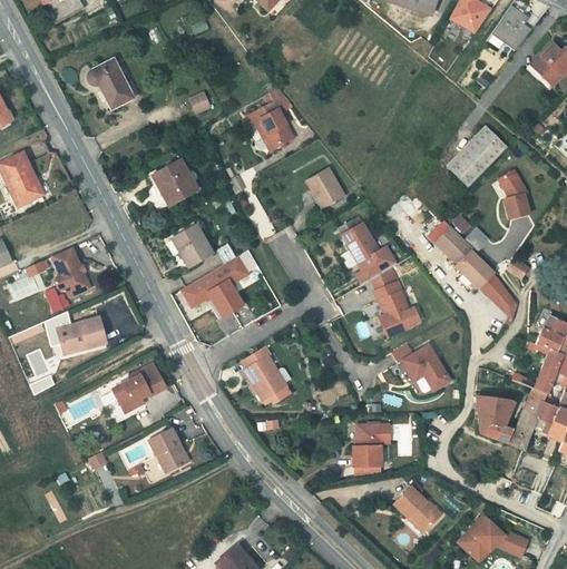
[(81,0),(49,0),(50,1),(46,3),(57,26),(88,11),(81,0)]
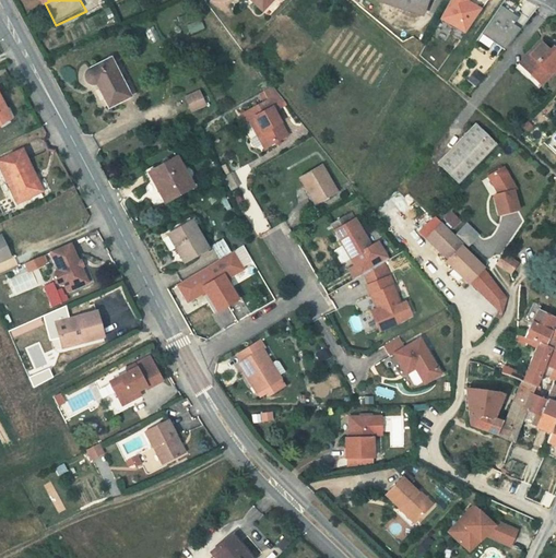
[(252,0),(263,10),(273,0),(252,0)]
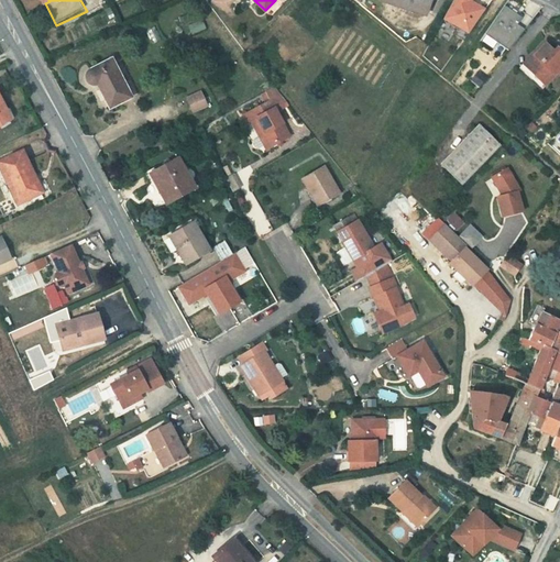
[(395,0),(427,11),(430,0),(395,0)]
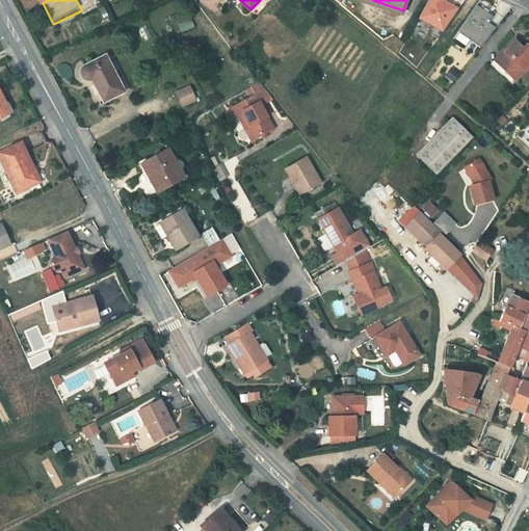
[(449,0),(426,0),(419,14),(443,27),(457,5),(449,0)]
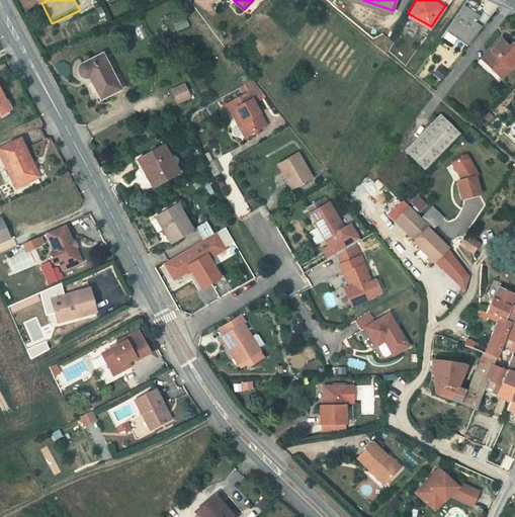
[(481,10),(463,1),(445,27),(466,42),(484,21),(477,17),(481,10)]
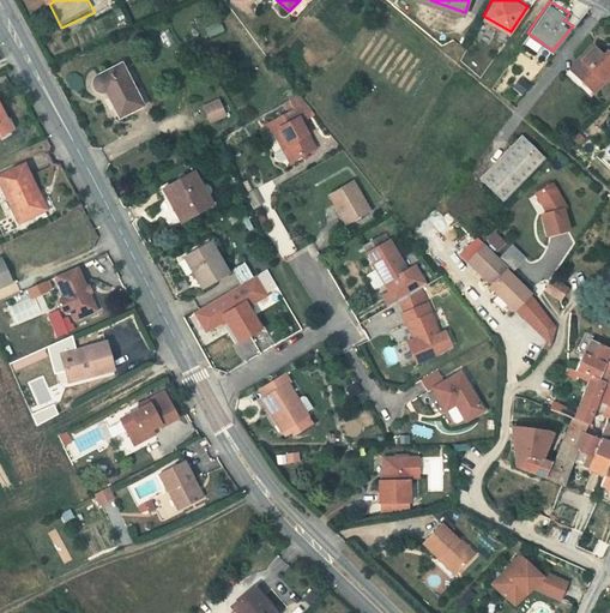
[(609,50),(604,54),(596,47),(574,68),(596,89),(609,73),(609,50)]
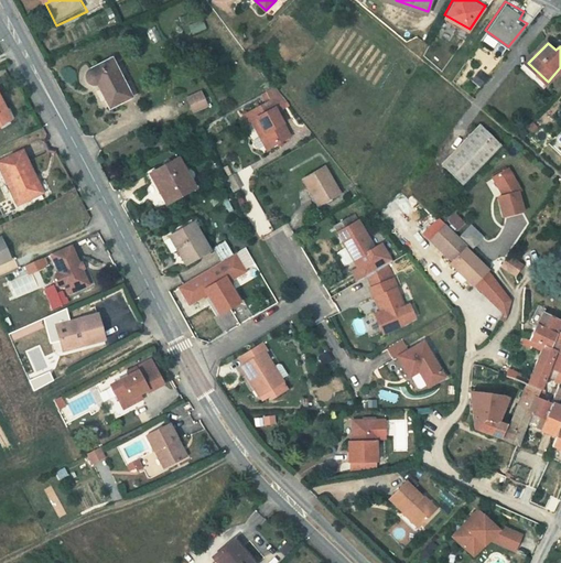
[(116,61),(105,66),(93,71),(92,73),(90,75),(90,78),(90,80),(92,84),(94,85),(97,87),(99,87),(103,86),(114,108),(137,98),(119,60),(116,61)]
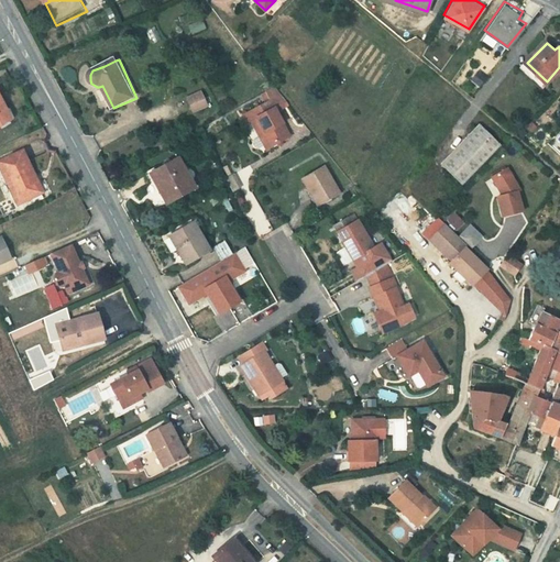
[(208,85),(196,94),(204,107),(217,98),(208,85)]
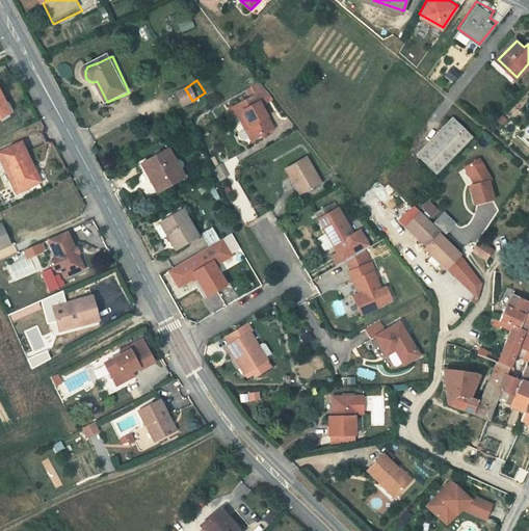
[(232,113),(238,111),(253,136),(272,126),(254,93),(229,106),(232,113)]
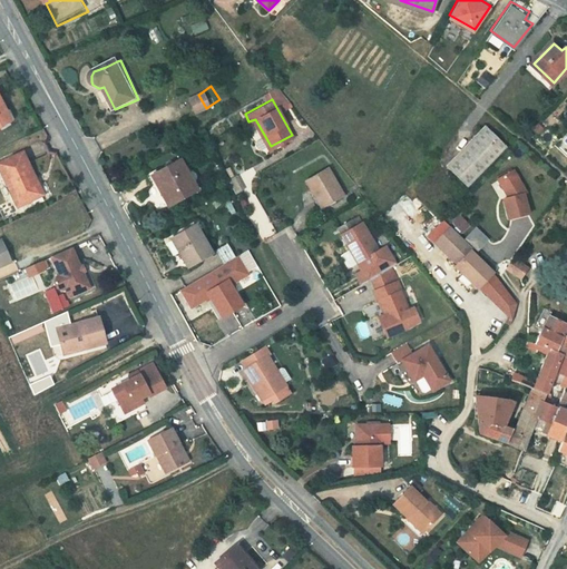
[(447,165),(468,186),(507,146),(486,125),(447,165)]
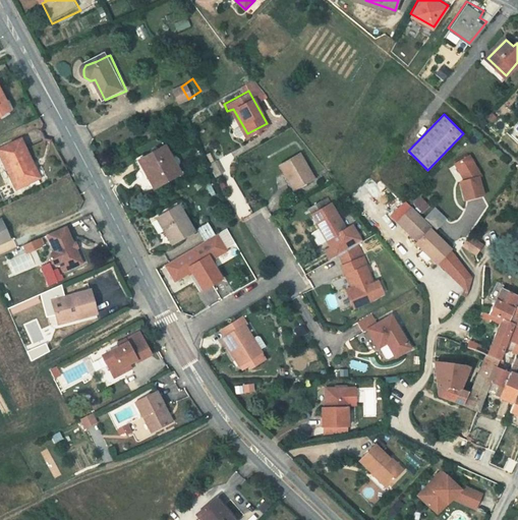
[(20,135),(0,145),(0,149),(17,185),(39,175),(20,135)]
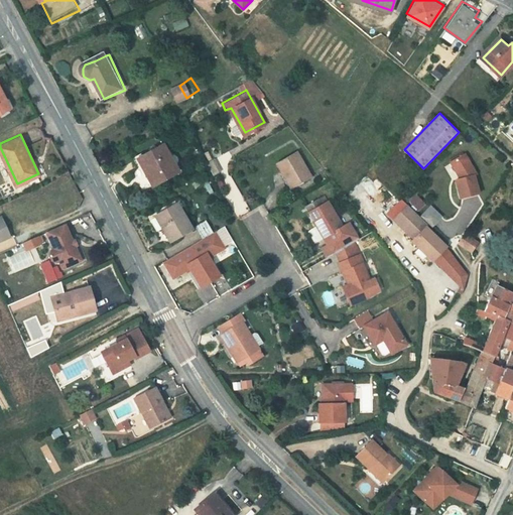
[(180,172),(165,145),(138,160),(140,165),(138,167),(135,169),(134,172),(133,175),(133,179),(133,182),(135,185),(135,186),(138,188),(140,190),(143,191),(146,191),(150,191),(152,189),(155,187),(156,186),(165,181),(180,172)]
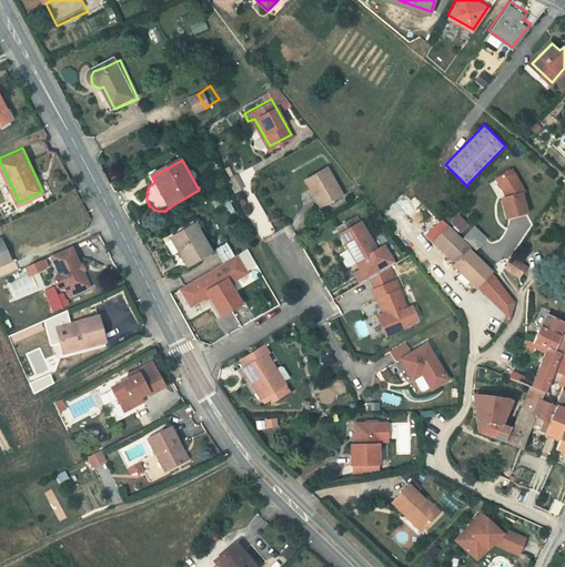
[(325,164),(302,178),(316,201),(339,188),(325,164)]
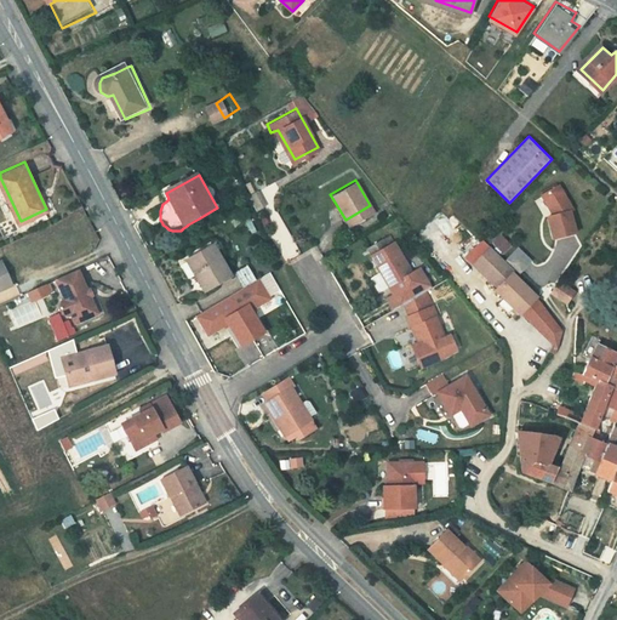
[(558,240),(580,234),(573,214),(578,211),(564,186),(547,197),(556,212),(550,216),(558,240)]
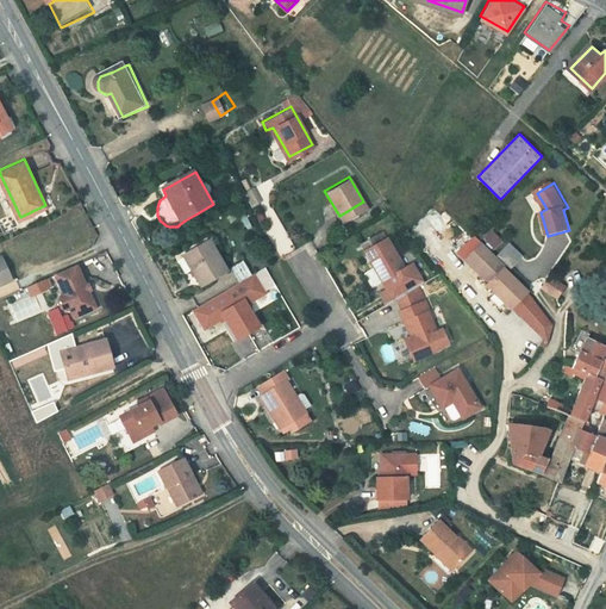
[(375,231),(360,240),(381,278),(385,277),(389,285),(383,289),(389,300),(399,296),(416,284),(423,280),(419,273),(411,261),(404,265),(386,235),(380,238),(375,231)]
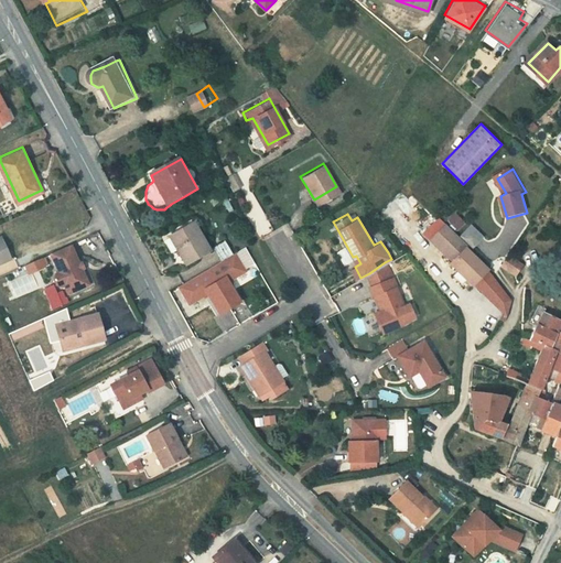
[(429,240),(445,222),(437,214),(419,231),(429,240)]
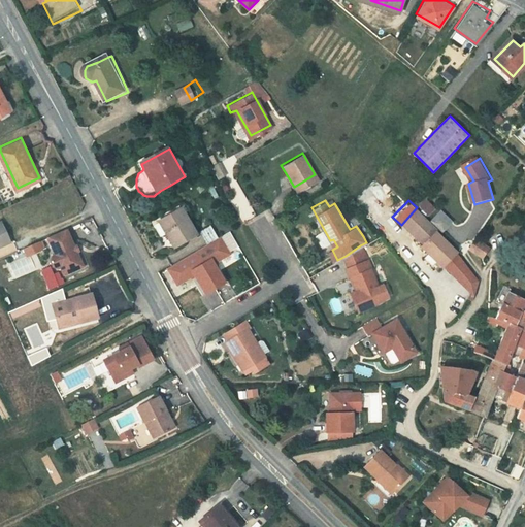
[(429,200),(421,206),(429,217),(437,210),(429,200)]
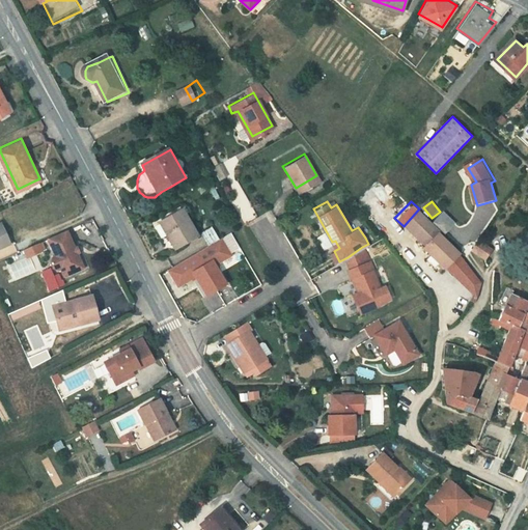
[(441,228),(419,208),(404,226),(424,245),(422,247),(444,267),(446,265),(455,274),(474,289),(483,276),(468,254),(460,246),(441,228)]
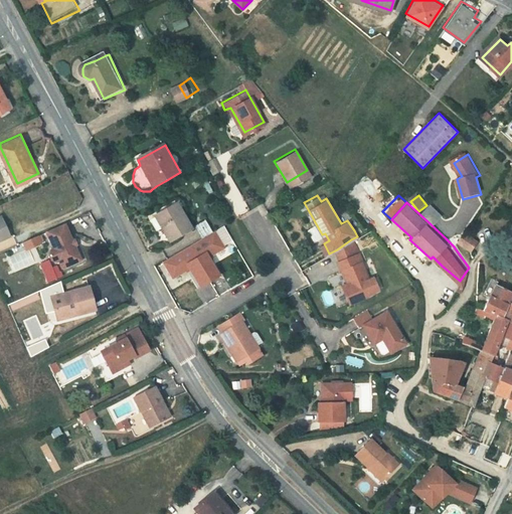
[(169,243),(191,231),(176,204),(154,216),(169,243)]
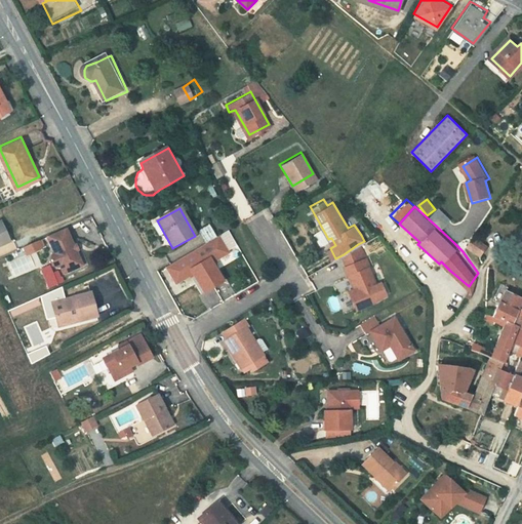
[(0,242),(12,237),(4,217),(0,218),(0,242)]
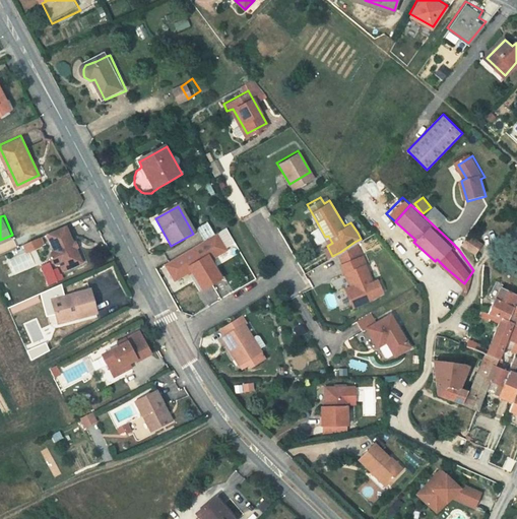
[(63,270),(83,260),(67,225),(46,236),(54,252),(52,253),(50,259),(52,262),(57,264),(60,263),(63,270)]
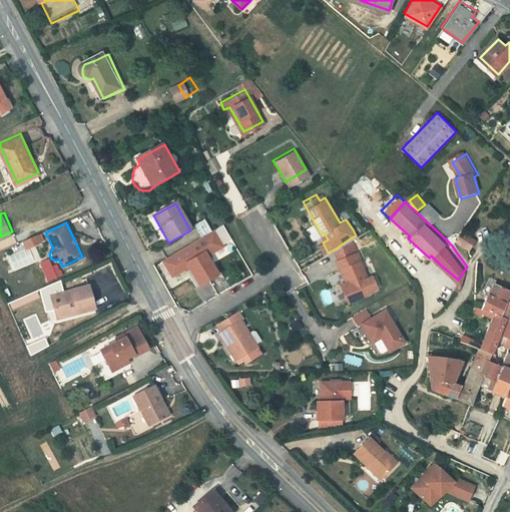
[(206,222),(198,226),(201,233),(210,228),(206,222)]
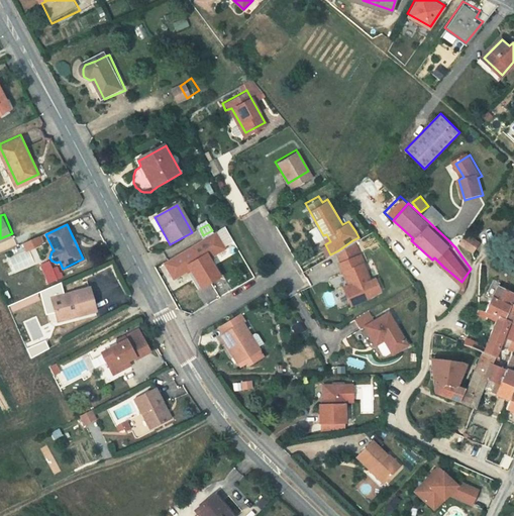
[(228,250),(218,234),(166,265),(176,281),(194,271),(191,265),(210,253),(213,260),(228,250)]
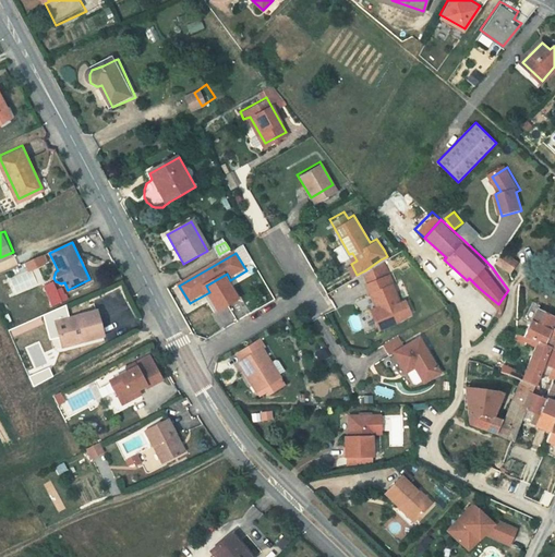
[(514,275),(521,265),(507,255),(501,266),(514,275)]
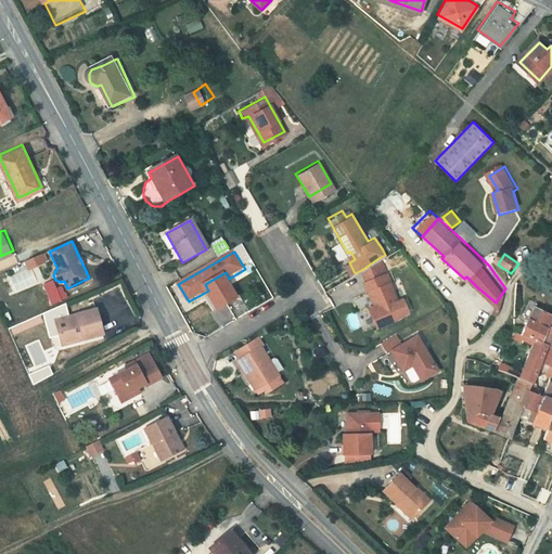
[(367,278),(363,279),(369,291),(362,293),(369,306),(371,312),(366,316),(371,327),(390,319),(408,311),(402,299),(397,301),(384,270),(379,258),(363,269),(367,278)]
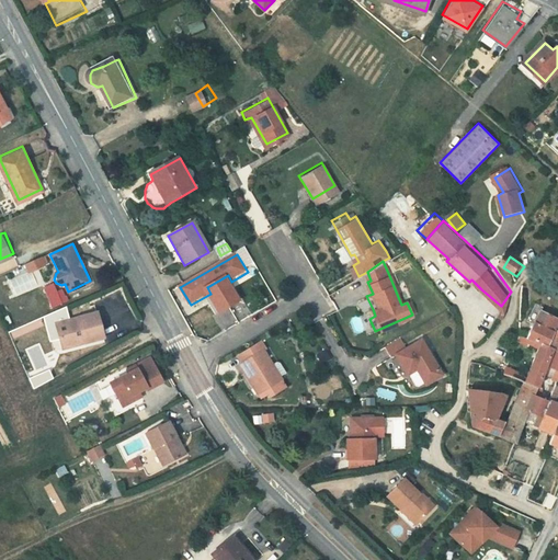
[(24,265),(9,273),(11,278),(13,277),(14,280),(27,273),(24,265)]
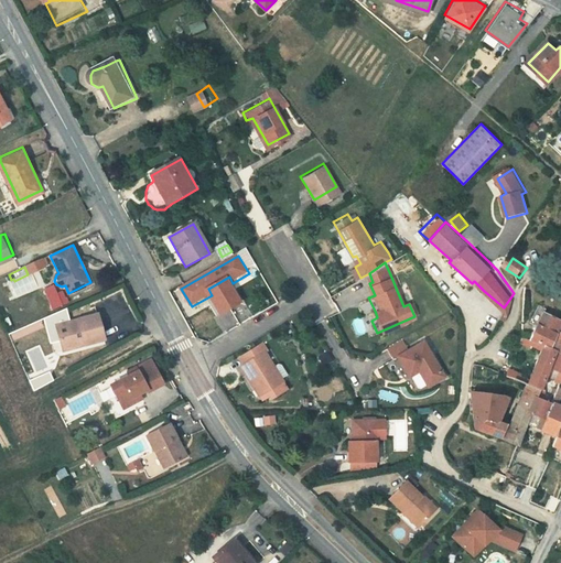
[(229,277),(208,289),(212,295),(223,314),(244,302),(233,283),(229,277)]
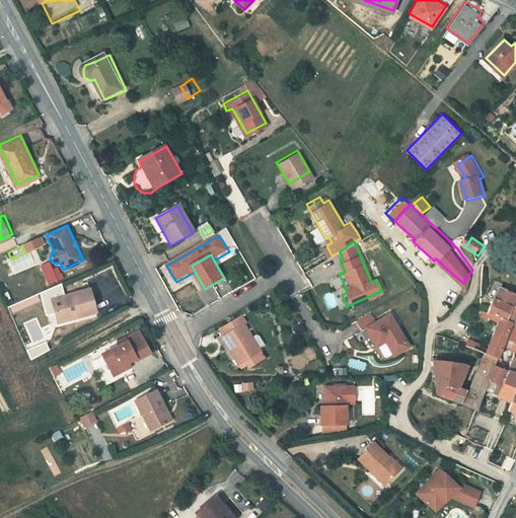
[(513,300),(515,295),(515,293),(495,283),(489,293),(494,297),(488,312),(495,316),(505,320),(513,300)]
